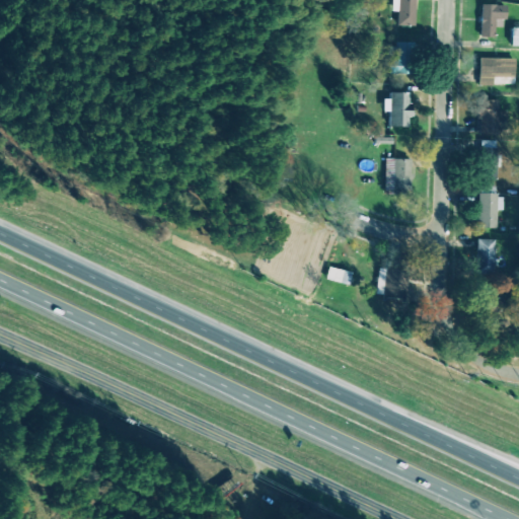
[(390,0),(391,11),(396,11),(396,25),(414,26),(415,0),(390,0)]
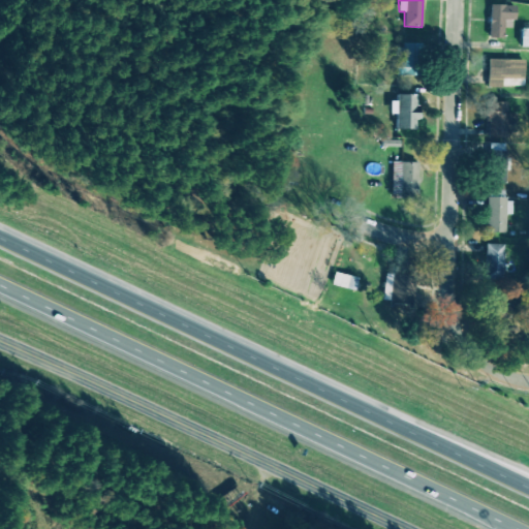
[(514,6),(489,5),(489,37),(503,38),(503,28),(514,28),(514,6)]
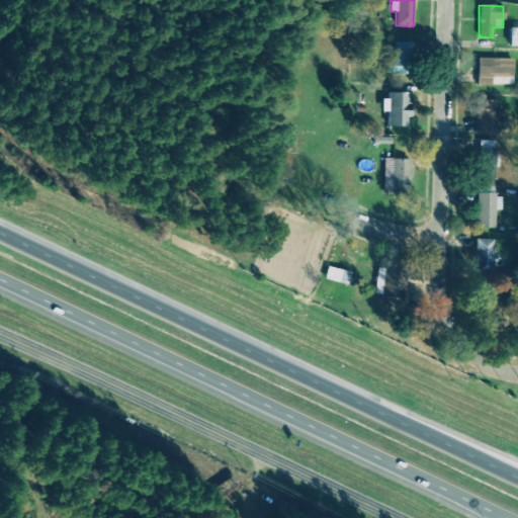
[(517,46),(517,28),(509,28),(508,47),(517,46)]
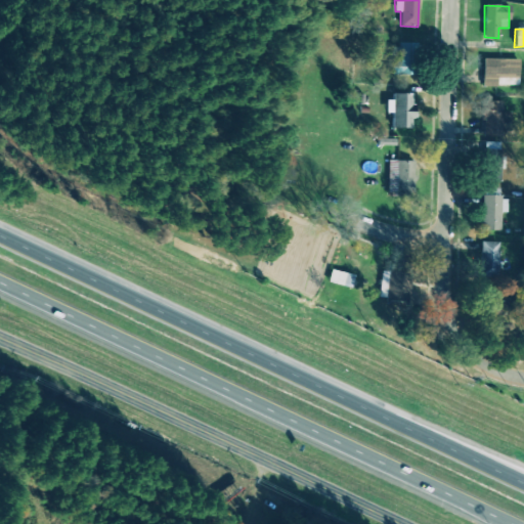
[(391,44),(390,76),(416,76),(417,44),(391,44)]
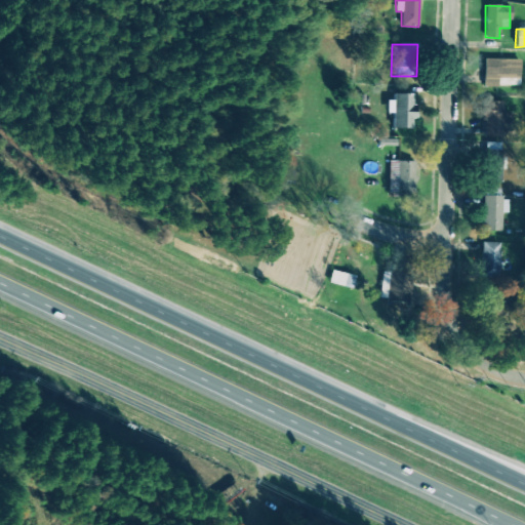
[(520,59),(483,58),(483,86),(519,86),(520,59)]
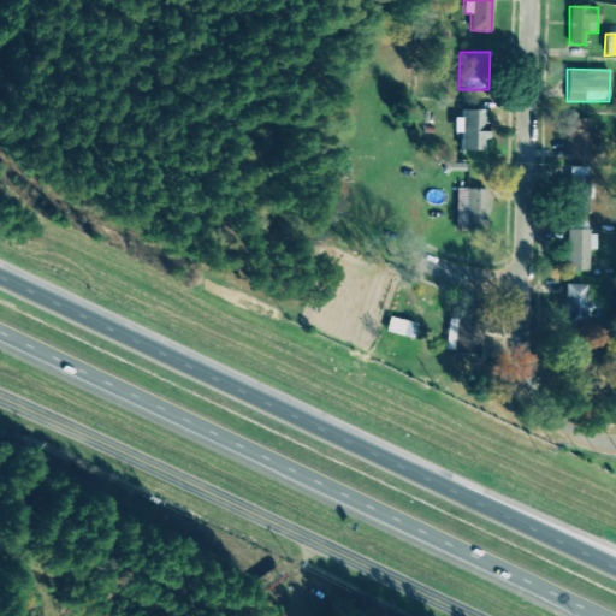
[(485,152),(485,111),(461,111),(461,118),(454,118),(452,134),(460,134),(460,150),(485,152)]
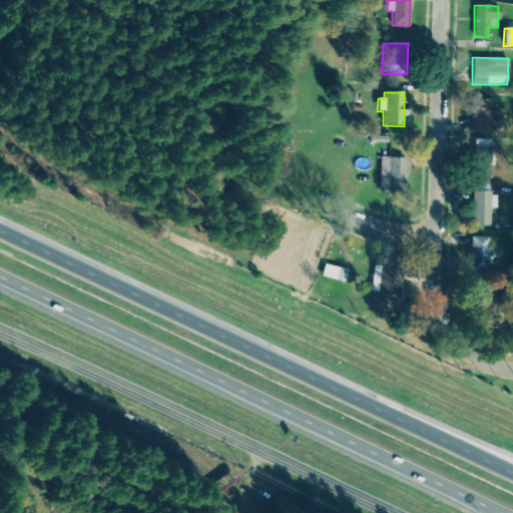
[(492,99),(472,99),(471,133),(498,133),(498,110),(491,109),(492,99)]
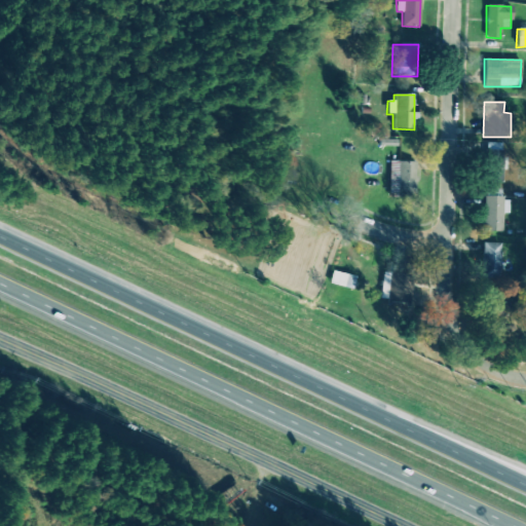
[(501,143),(487,143),(486,183),(500,183),(501,143)]
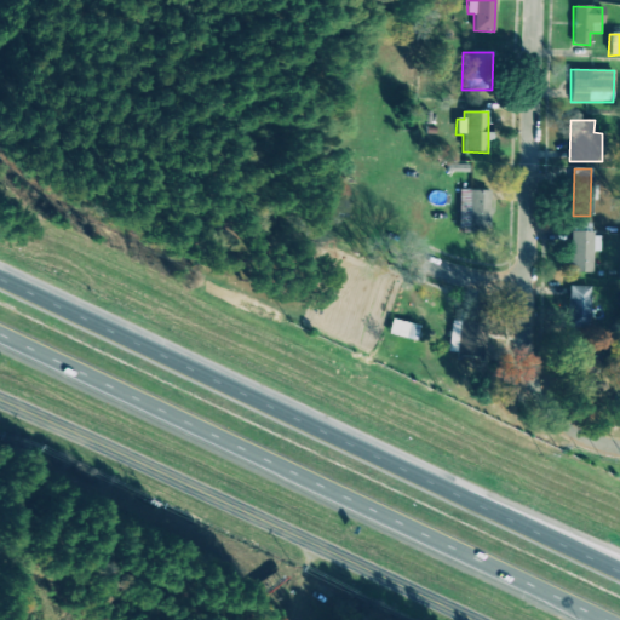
[(458,231),(488,233),(489,191),(459,190),(458,231)]
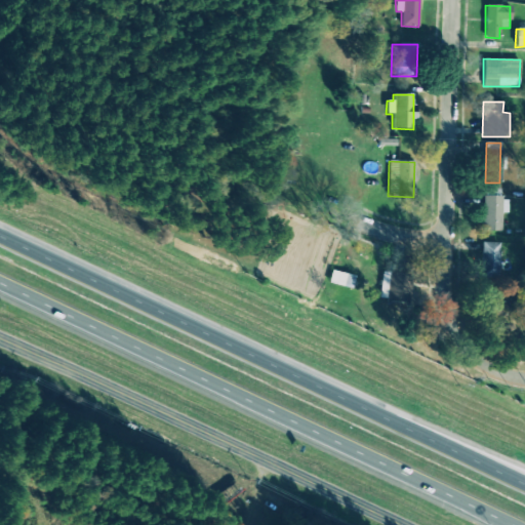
[(500,213),(508,213),(508,200),(499,200),(499,190),(482,190),(482,231),(500,232),(500,213)]
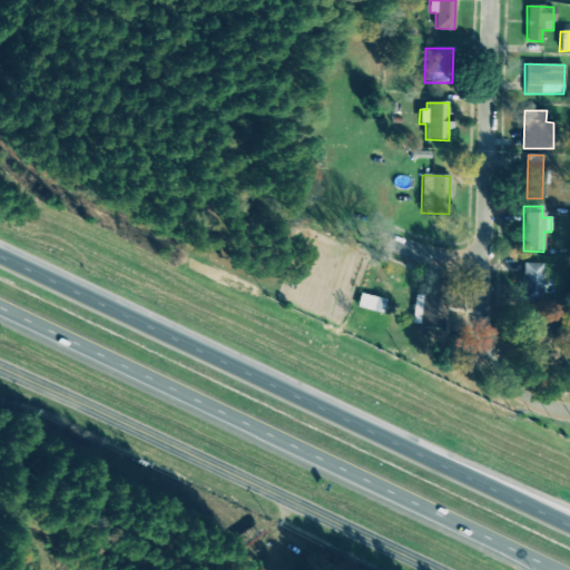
[(521,301),(541,301),(542,264),(522,263),(521,301)]
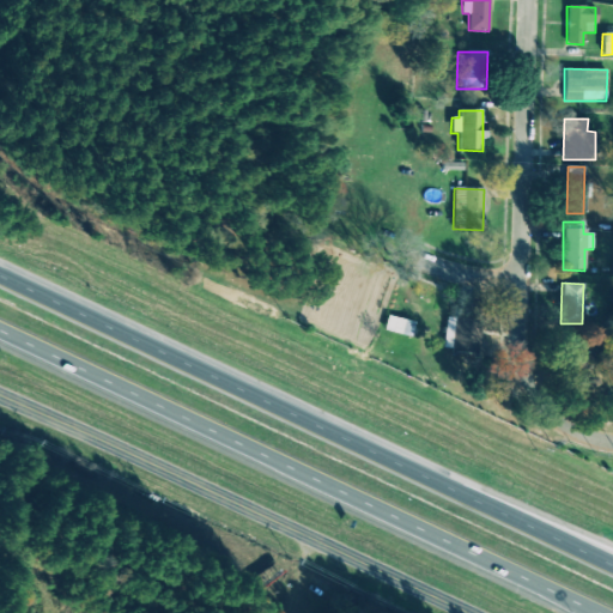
[(479,351),(479,319),(445,319),(444,351),(479,351)]
